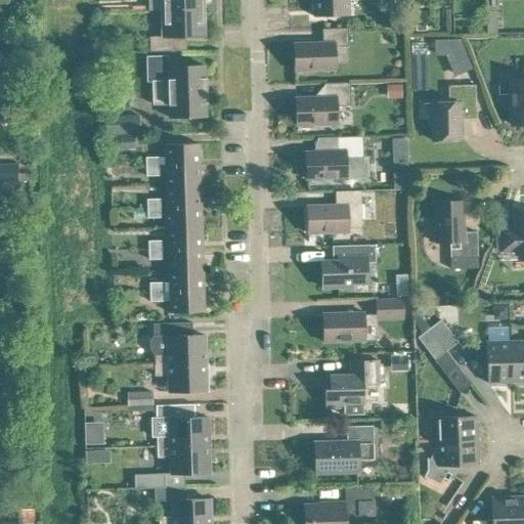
[(146,0),(147,11),(161,10),(202,9),(202,0),(146,0)]
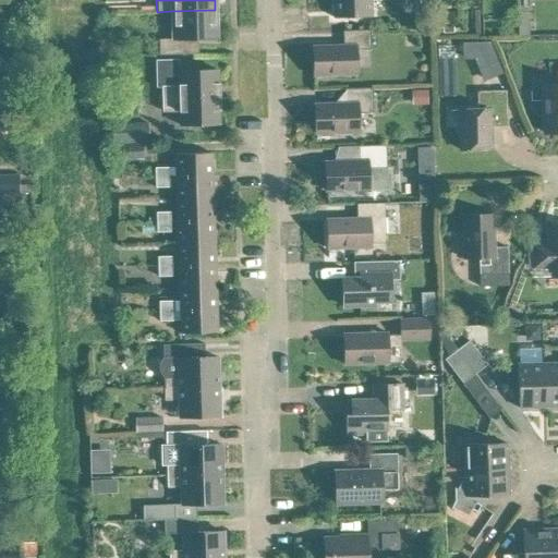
[(370,0),(331,0),(332,17),(371,16),(370,0)]
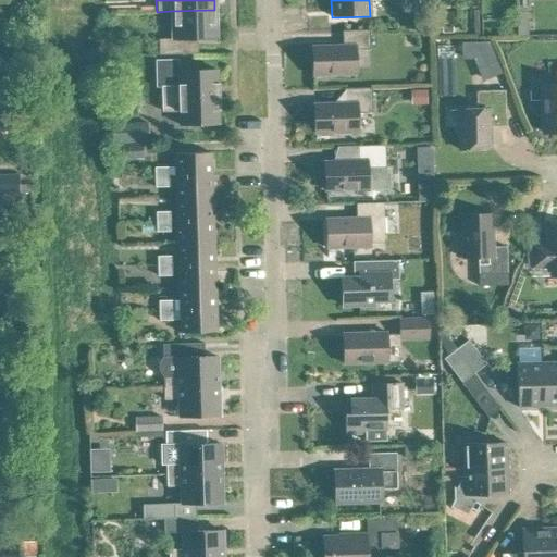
[(158,54),(187,54),(198,53),(197,39),(215,38),(214,10),(171,11),(171,39),(158,39),(158,54)]
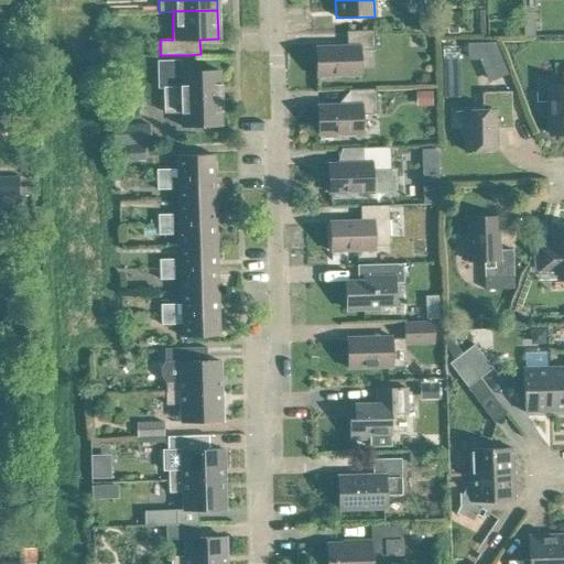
[(316,77),(359,76),(358,51),(375,51),(373,31),(346,32),(346,46),(316,47),(316,77)]
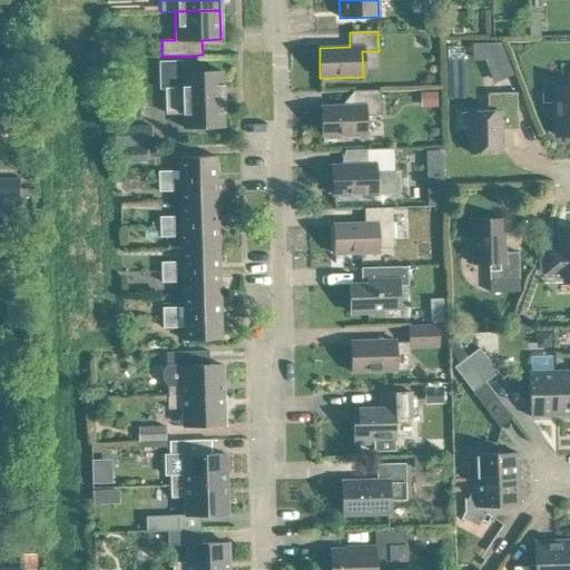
[(0,72),(19,74),(19,56),(0,56),(0,72)]
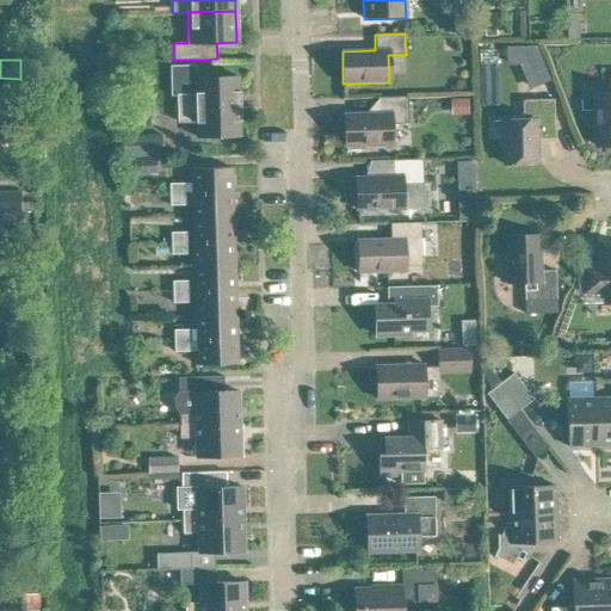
[(177,109),(239,106),(238,78),(195,79),(195,66),(170,66),(170,97),(176,96),(177,109)]
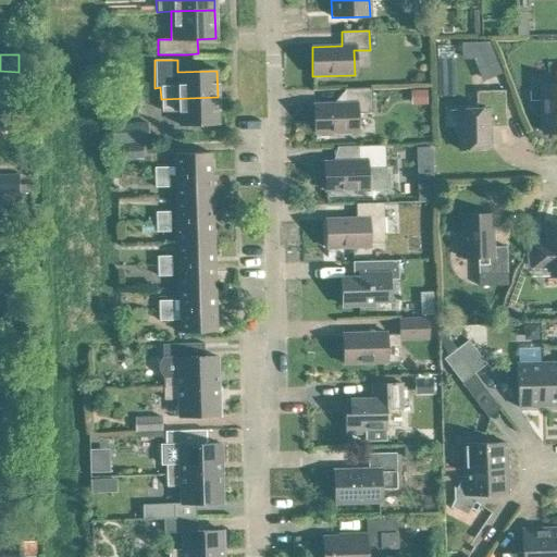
[(556,85),(540,86),(541,133),(556,132),(556,65),(555,66),(556,85)]
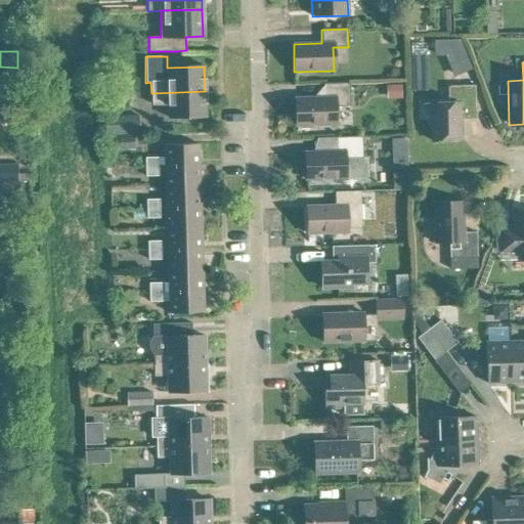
[(296,126),(336,125),(335,106),(350,106),(349,83),(323,84),(323,97),(295,98),(296,126)]
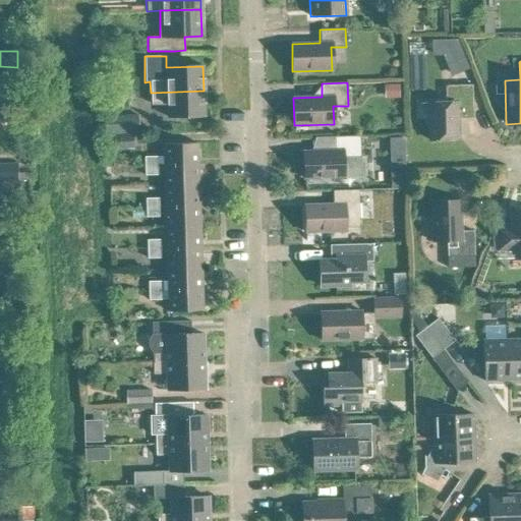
[(429,139),(457,139),(456,119),(472,118),(472,84),(445,85),(445,102),(428,103),(429,139)]
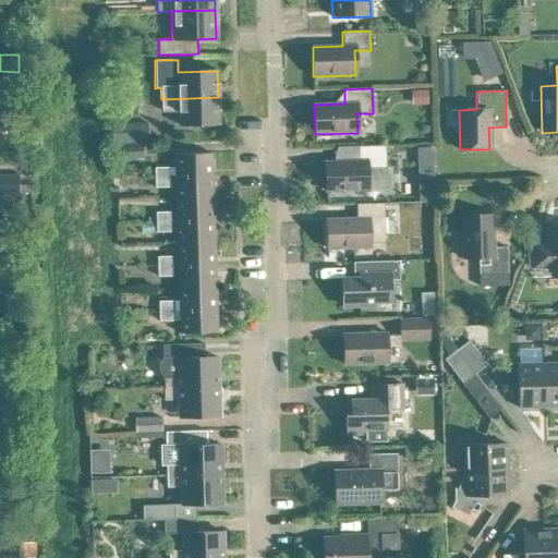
[(218,97),(161,99),(161,111),(178,111),(179,125),(219,124),(218,97)]
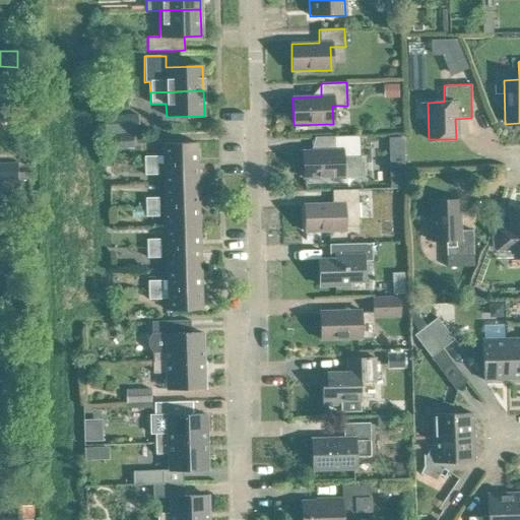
[(106,133),(138,131),(137,114),(105,116),(106,133)]
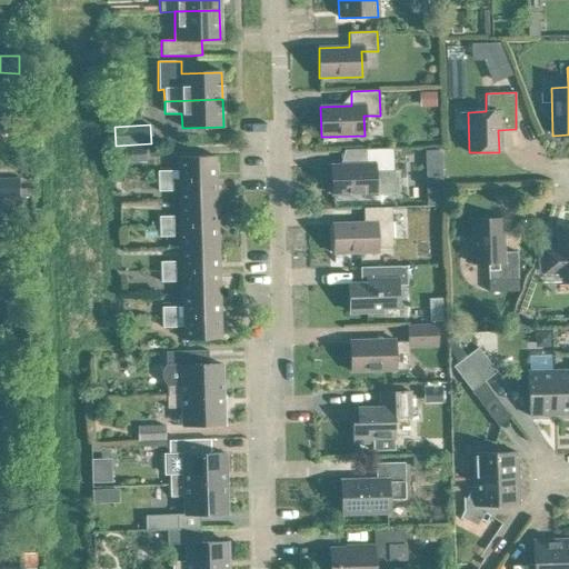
[(117,165),(146,162),(145,145),(116,147),(117,165)]
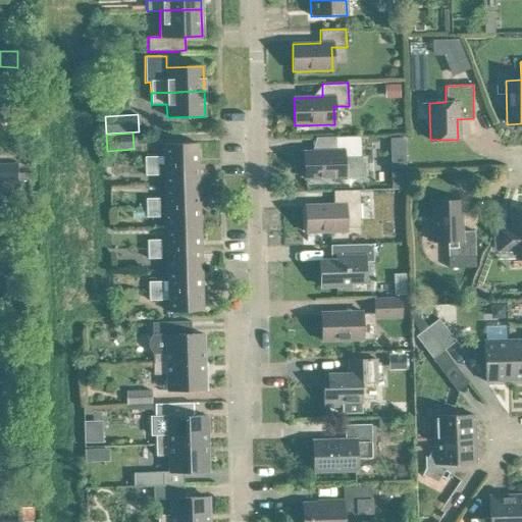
[(360,158),(360,137),(334,137),(334,151),(304,152),(304,179),(365,177),(364,158),(360,158)]
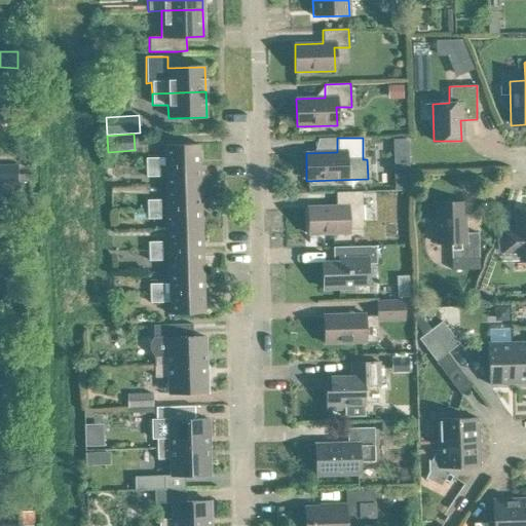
[(407,140),(391,141),(392,153),(407,152),(407,140)]
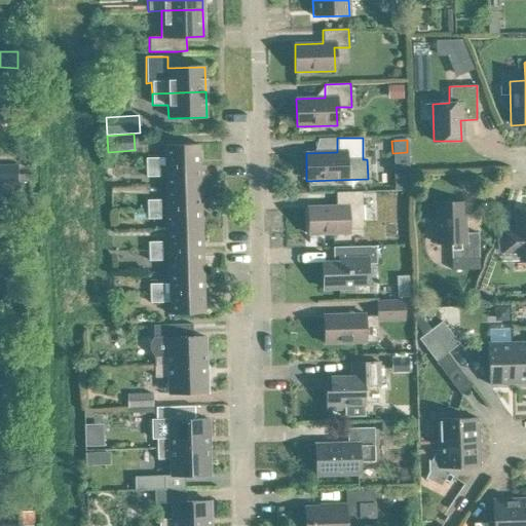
[(164,166),(199,165),(198,144),(164,145),(164,157),(145,158),(145,167),(158,166),(164,166)]
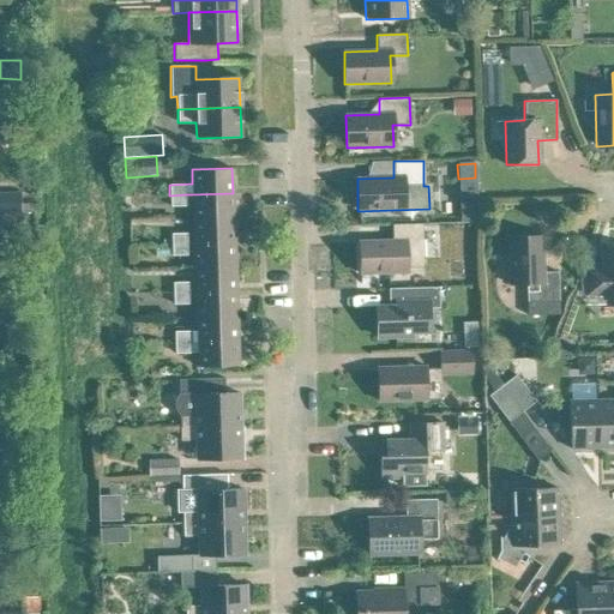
[(2,196),(2,188),(0,187),(0,212),(12,214),(12,194),(2,196)]
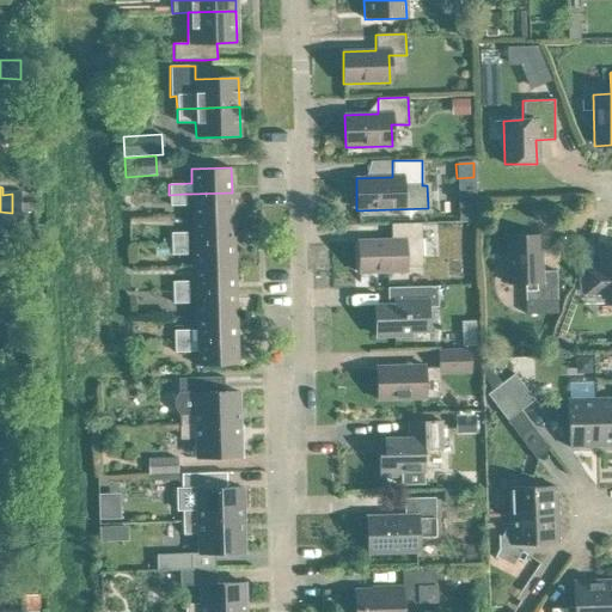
[(193,219),(232,218),(232,193),(191,194),(193,219)]
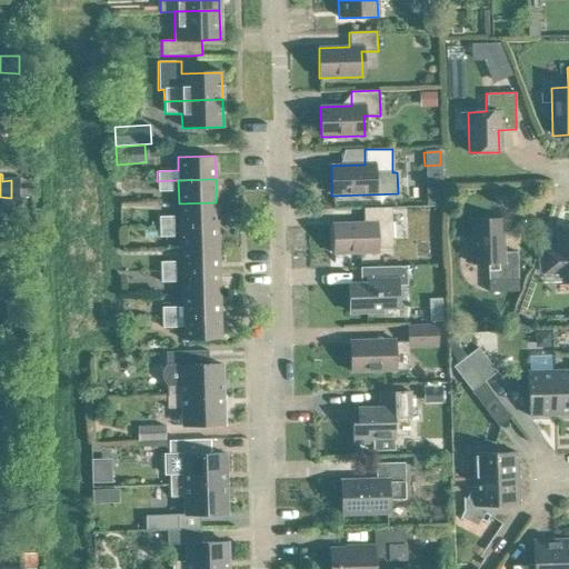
[(171,180),(157,181),(158,191),(172,191),(171,180)]
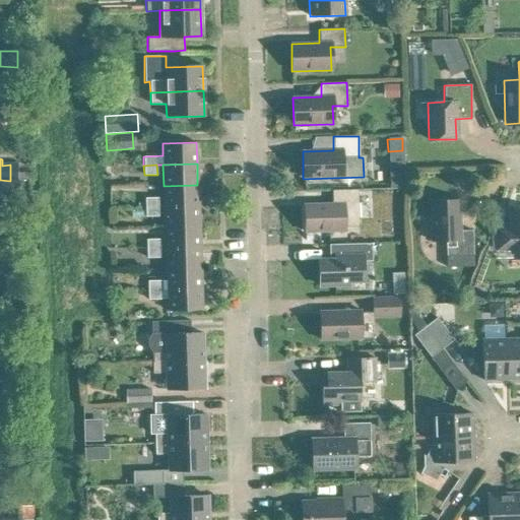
[(403,170),(389,171),(389,187),(404,186),(403,170)]
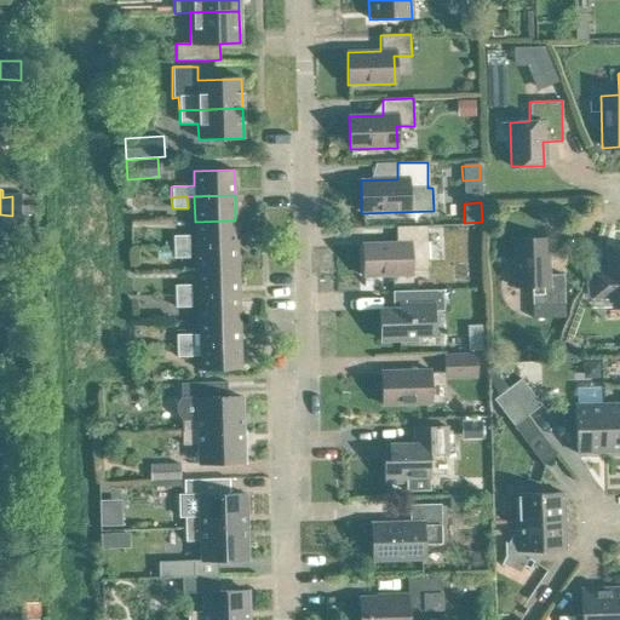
[(196,246),(236,245),(235,220),(195,222),(196,246)]
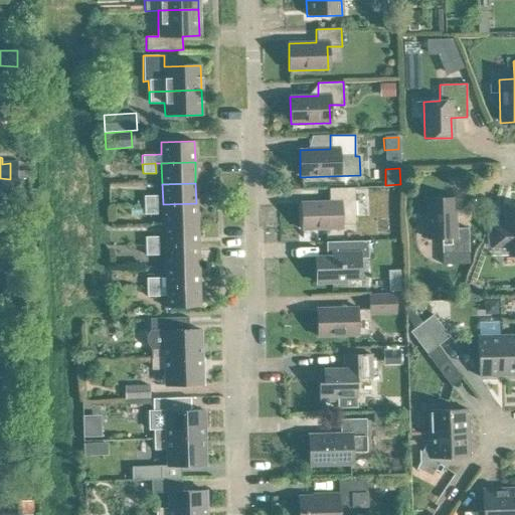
[(302,230),(340,228),(340,224),(355,224),(353,188),(328,188),(329,202),(301,203),(302,230)]
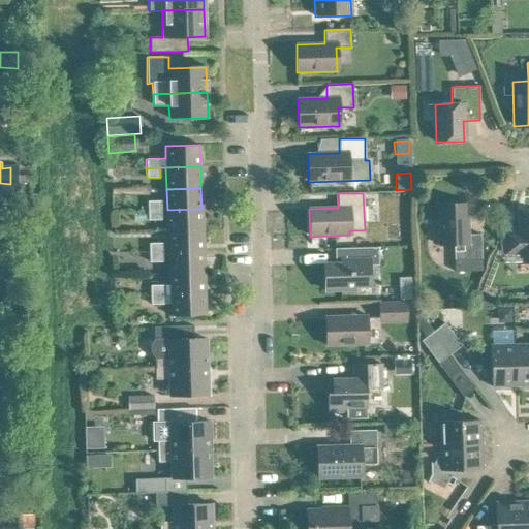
[(160,200),(148,201),(148,210),(160,210),(160,200)]
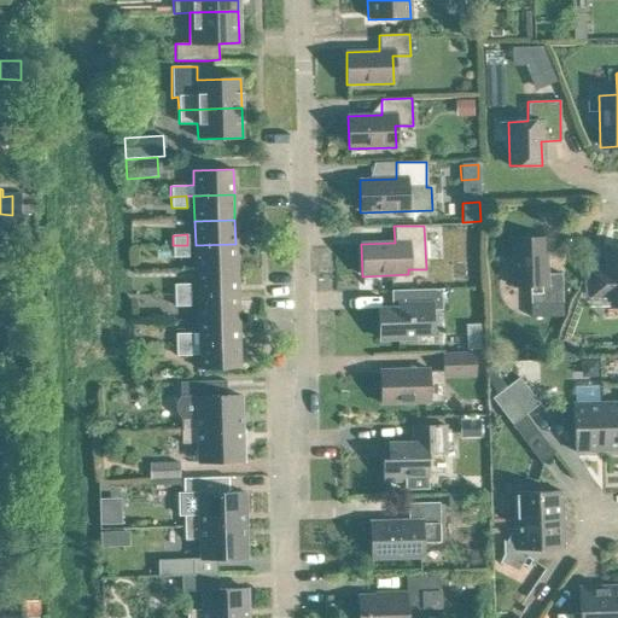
[(546,274),(544,238),(511,238),(513,298),(530,298),(530,318),(563,316),(561,303),(561,274),(546,274)]
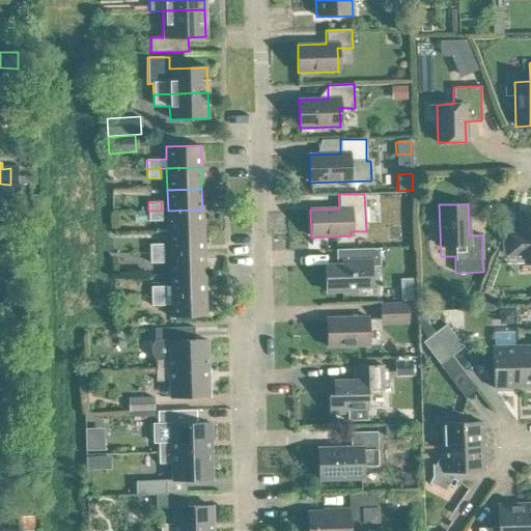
[(168,232),(203,231),(202,210),(168,211),(168,232)]
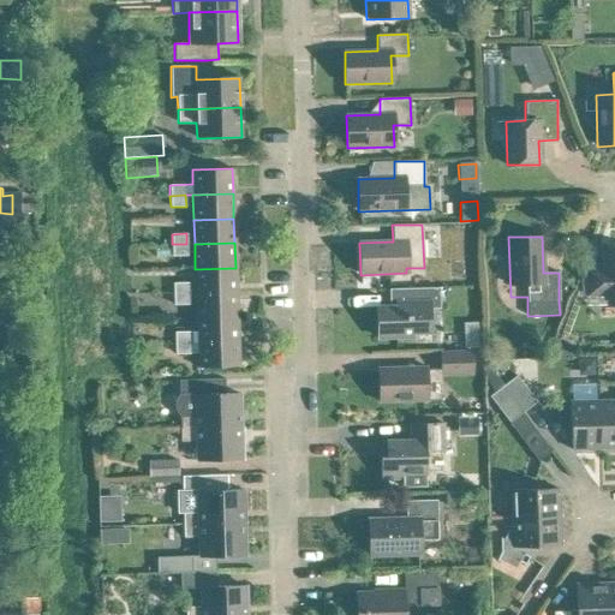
[(186,244),(172,244),(172,256),(187,256),(186,244)]
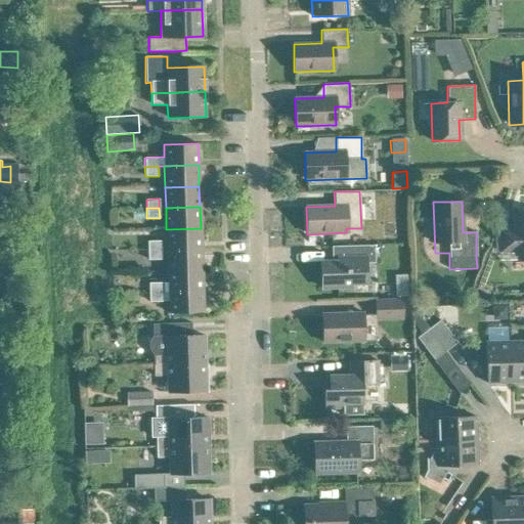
[(523,214),(512,215),(513,229),(499,229),(500,252),(513,252),(513,255),(523,254),(523,214)]
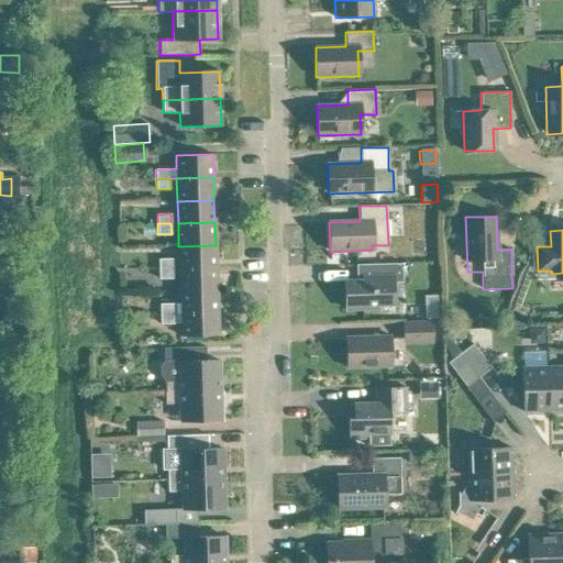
[(179,268),(216,267),(216,245),(178,246),(179,268)]
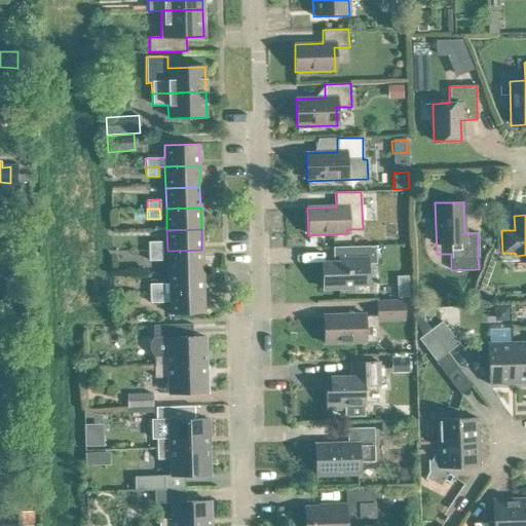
[(148,251),(161,251),(161,241),(148,242),(148,251)]
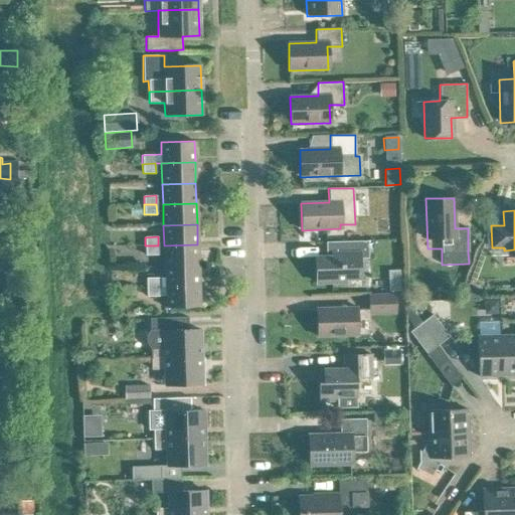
[(316,283),(344,282),(344,279),(360,279),(360,260),(368,260),(368,241),(330,242),(330,258),(315,258),(316,283)]
